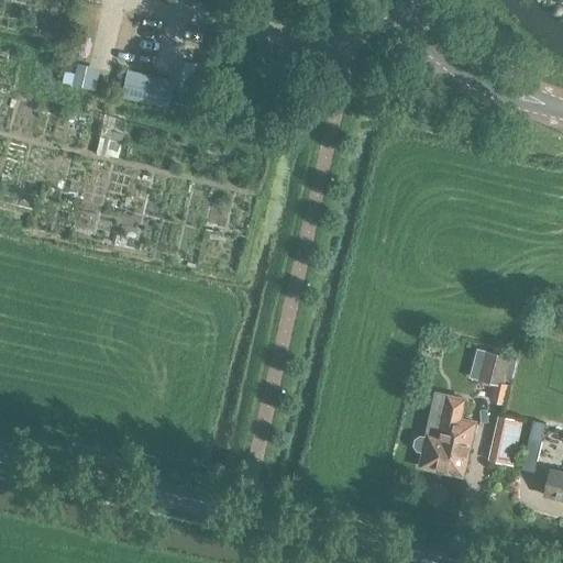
[(66,83),(87,87),(89,81),(84,79),(86,70),(69,66),(66,83)]
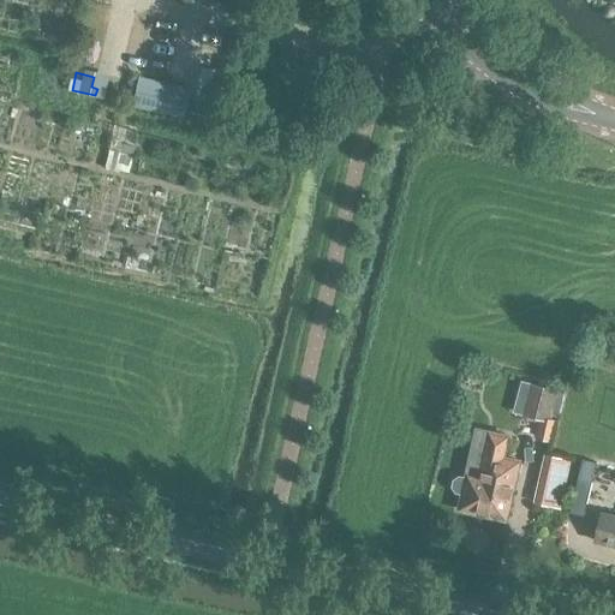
[(183,117),(187,95),(189,89),(168,84),(138,77),(136,84),(131,105),(183,117)]
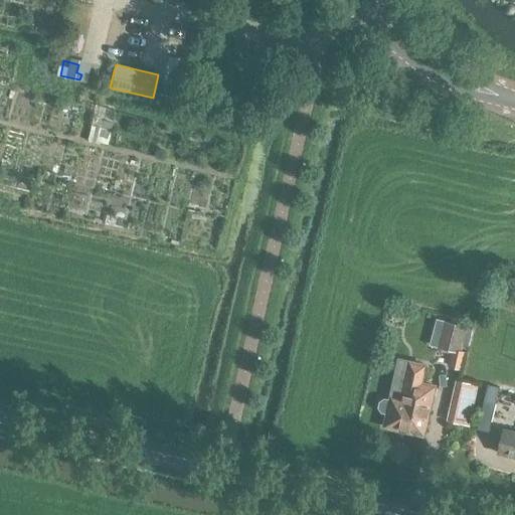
[(89,127),(86,140),(106,144),(109,131),(89,127)]
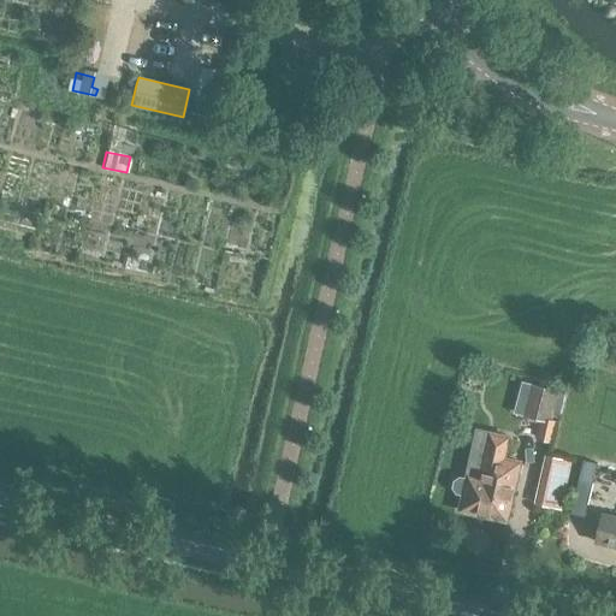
[(529,384),(528,388),(522,414),(551,420),(558,391),(529,384)]
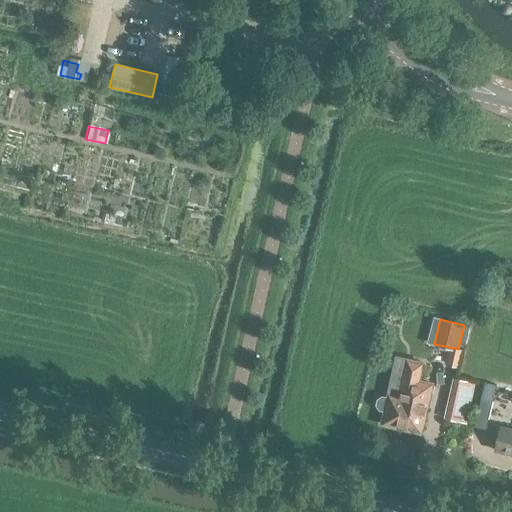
[(423,363),(407,359),(398,396),(389,394),(388,397),(382,395),(377,398),(375,404),(379,409),(385,411),(382,423),(421,432),(432,384),(419,380),(423,363)]
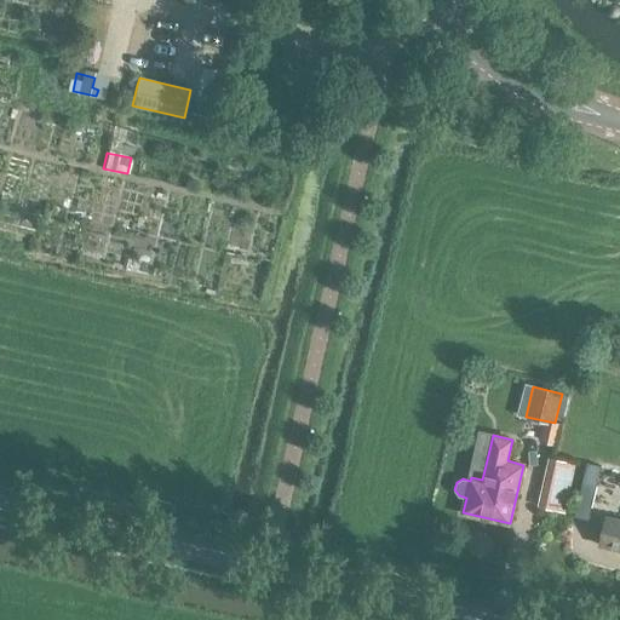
[(549,458),(539,507),(566,512),(575,464),(549,458)]
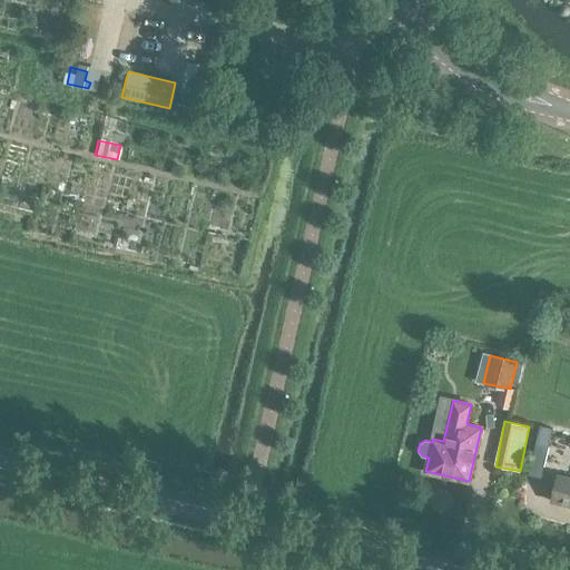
[(541,477),(556,435),(558,429),(546,424),(529,472),(541,477)]
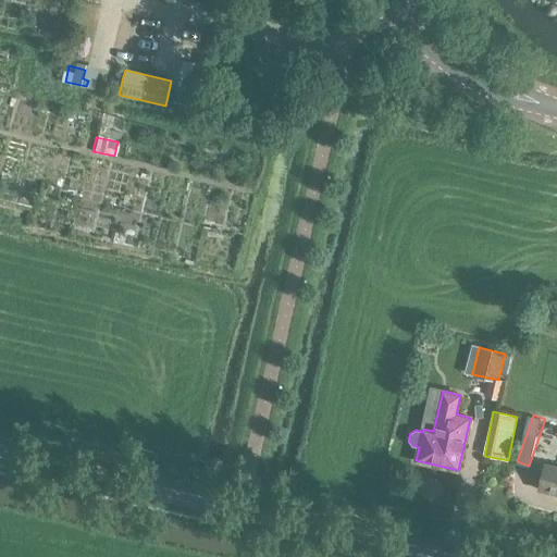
[(556,466),(545,463),(543,470),(539,490),(556,493),(556,466)]
